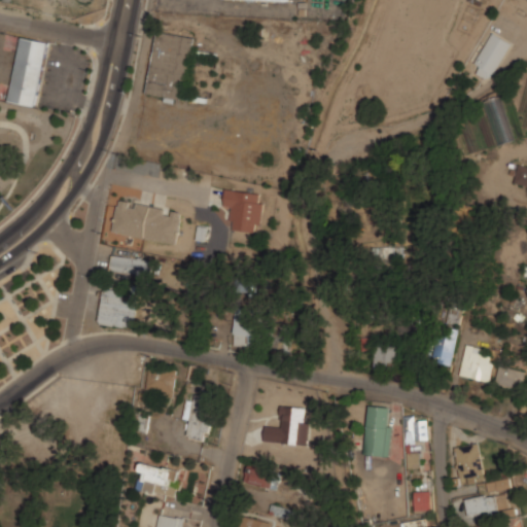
[(146,94),(182,100),(194,38),(157,31),(146,94)]
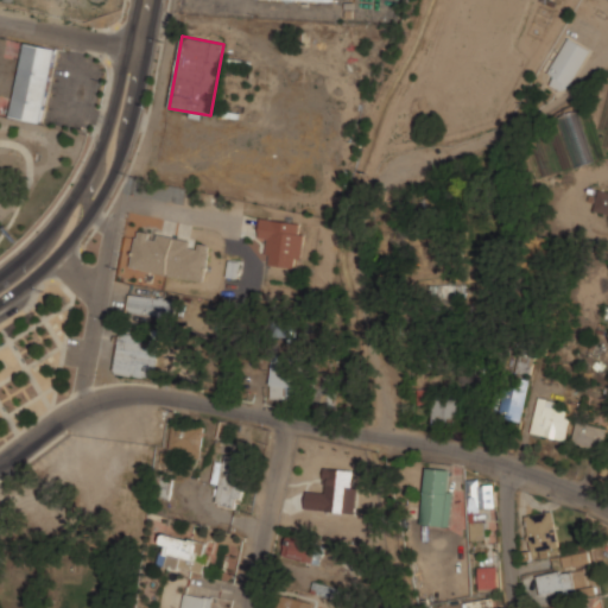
[(590,50),(568,37),(548,73),(553,76),(550,84),(565,93),(590,50)]
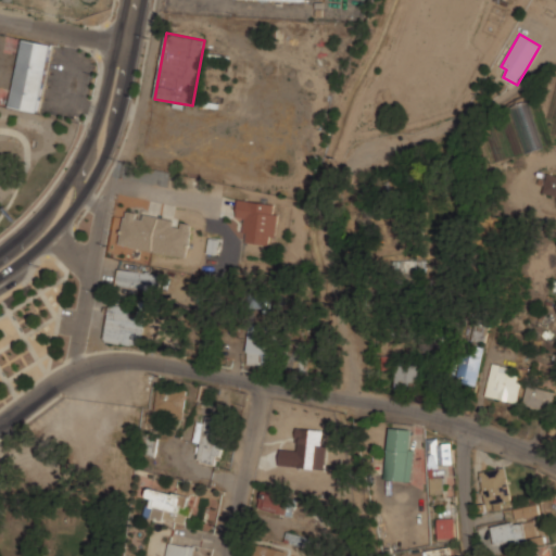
[(13,91),(0,89),(0,103),(40,110),(51,42),(8,35),(4,50),(20,53),(13,91)]
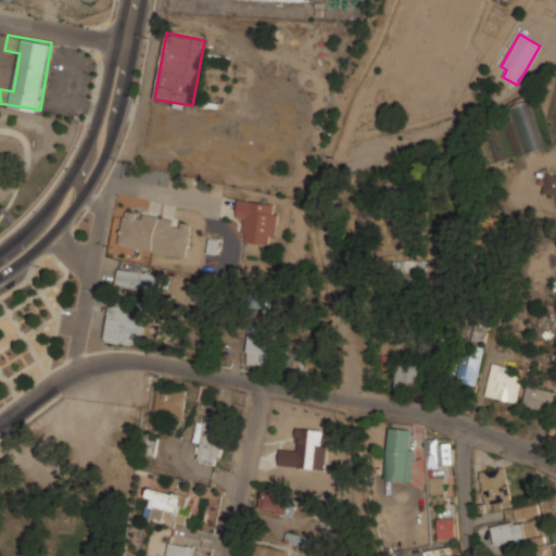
[(555,175),(547,174),(542,194),(555,197),(555,175)]
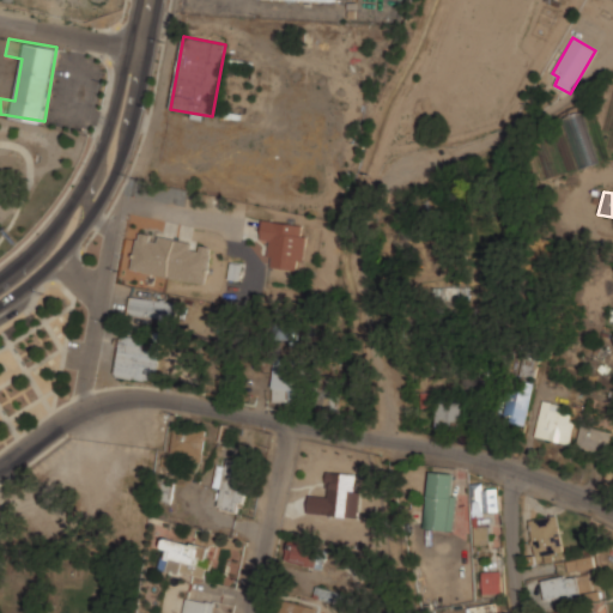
[(268,267),(302,271),(307,225),(263,220),(261,240),(271,241),(268,267)]
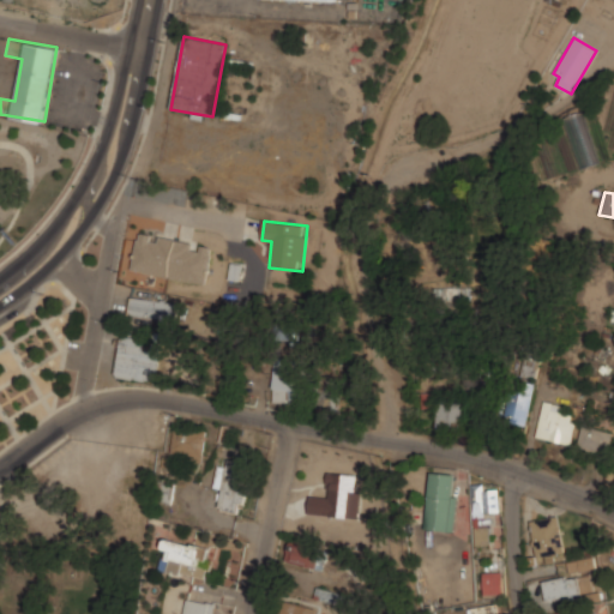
[(132,272),(206,283),(212,247),(197,245),(151,238),(152,234),(138,233),(132,272)]
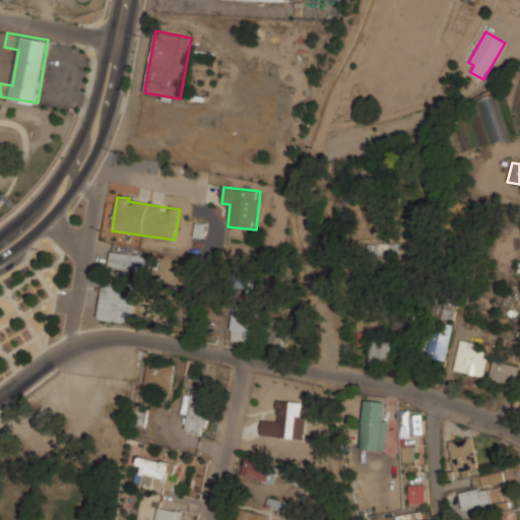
[(109,268),(148,271),(150,256),(111,252),(109,268)]
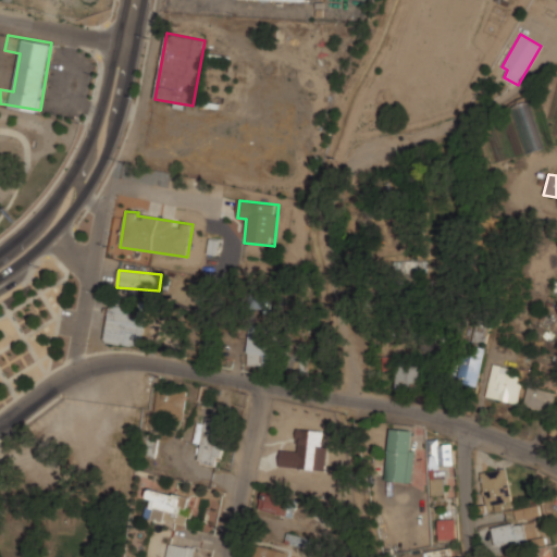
[(134,311),(135,308),(110,305),(104,342),(141,347),(146,313),(134,311)]
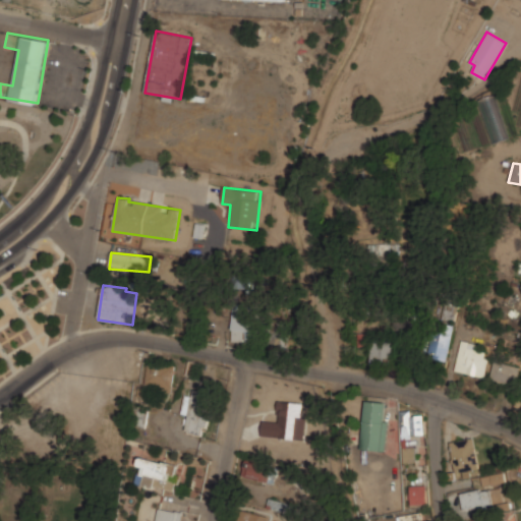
[(232,341),(254,342),(255,307),(233,307),(232,341)]
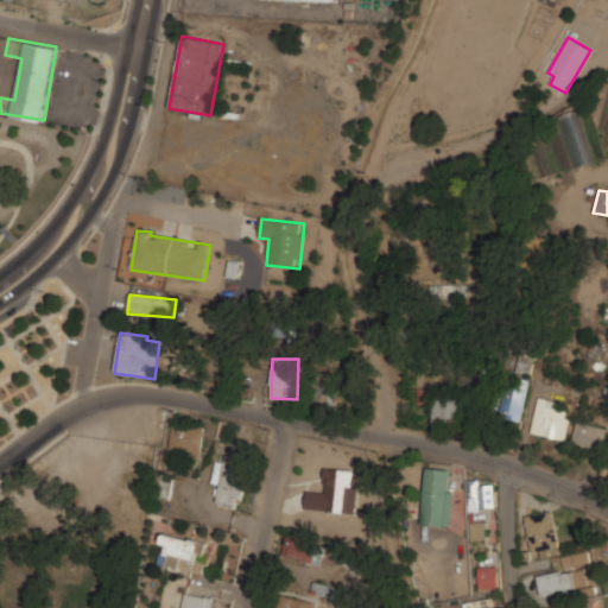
[(524,420),(525,386),(502,385),(501,418),(524,420)]
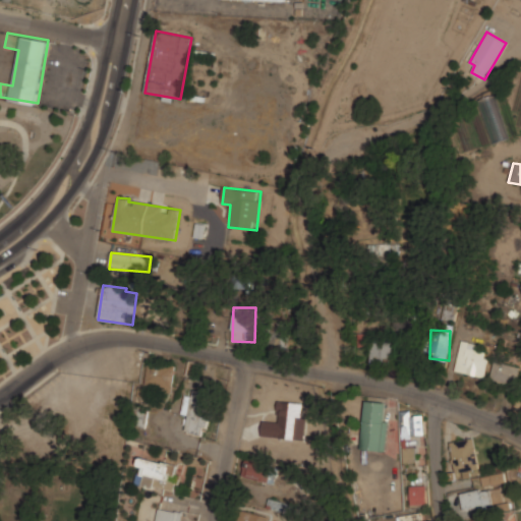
[(394,340),(372,339),(371,363),(393,364),(394,340)]
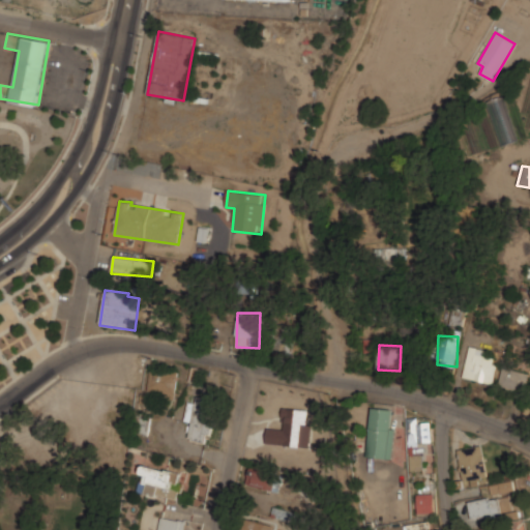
[(463,377),(493,384),(498,361),(487,359),(489,351),(469,346),(463,377)]
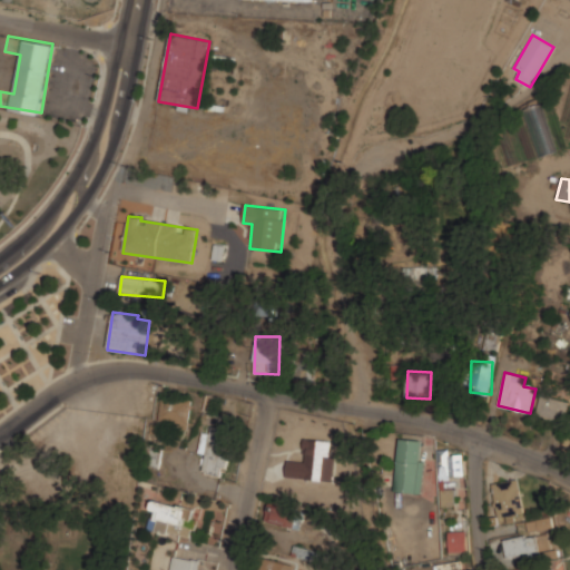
[(193,399),(163,394),(158,422),(189,425),(193,399)]
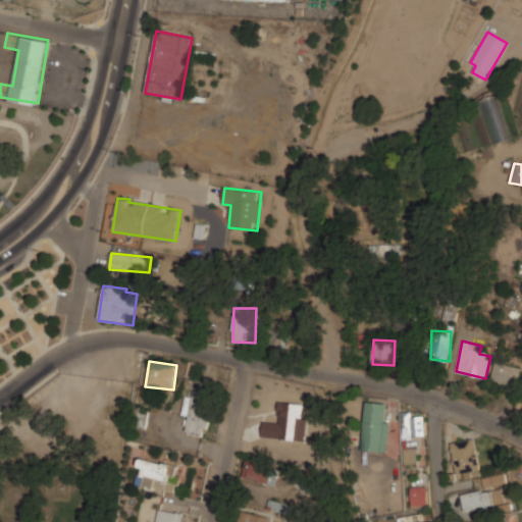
[(516,386),(521,368),(496,362),(490,379),(516,386)]
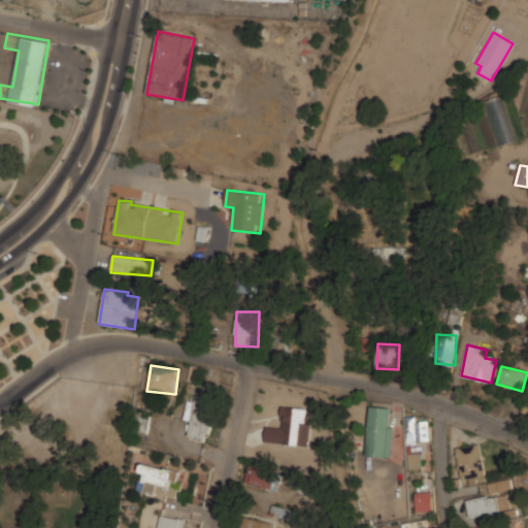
[(191,419),(189,437),(209,439),(216,395),(189,391),(185,419),(191,419)]
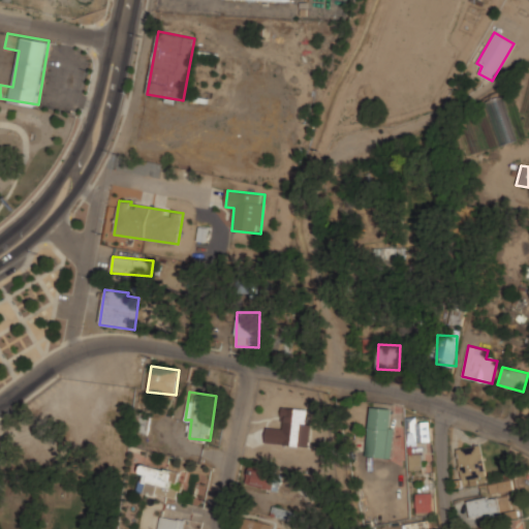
[(367,455),(391,457),(394,407),(371,405),(367,455)]
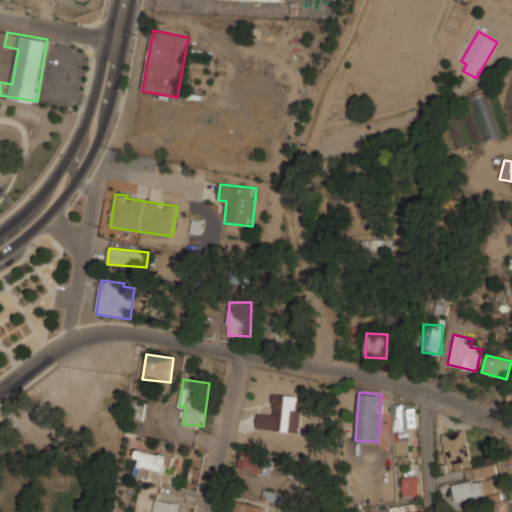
[(143,419),(146,402),(132,400),(129,417),(143,419)]
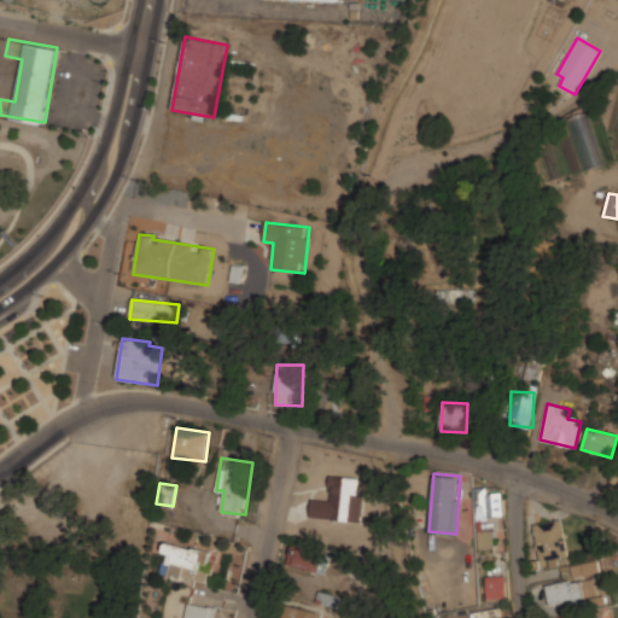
[(477,546),(494,546),(493,514),(502,514),(502,487),(476,487),(477,546)]
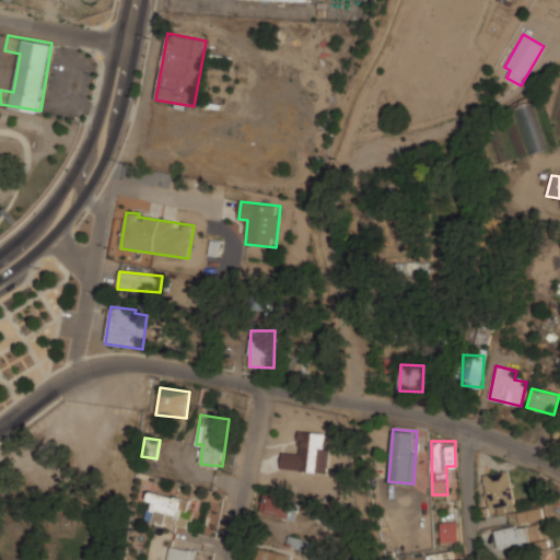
[(483,474),(489,508),(515,503),(510,469),(483,474)]
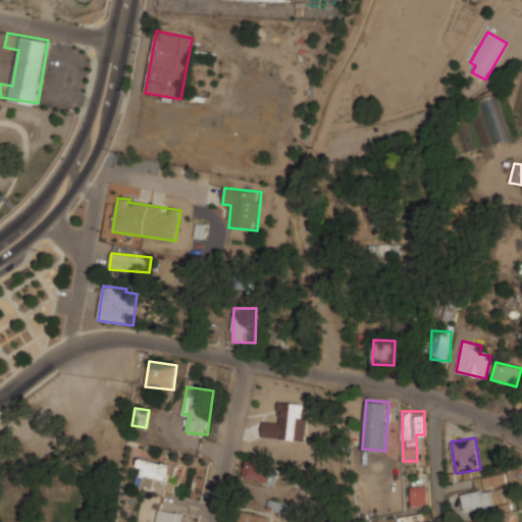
[(176,464),(141,456),(135,483),(158,488),(160,479),(171,482),(176,464)]
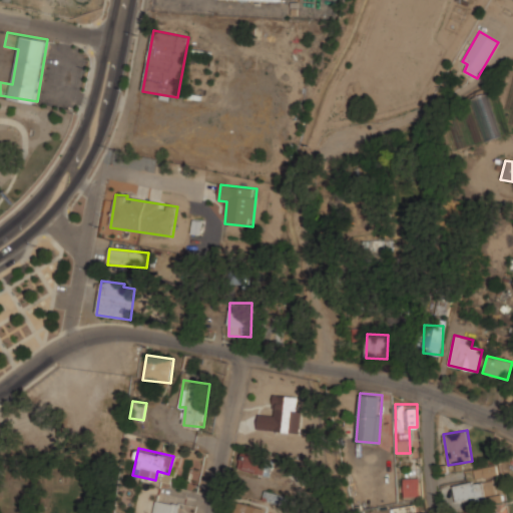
[(238,466),(269,475),(274,458),(242,450),(238,466)]
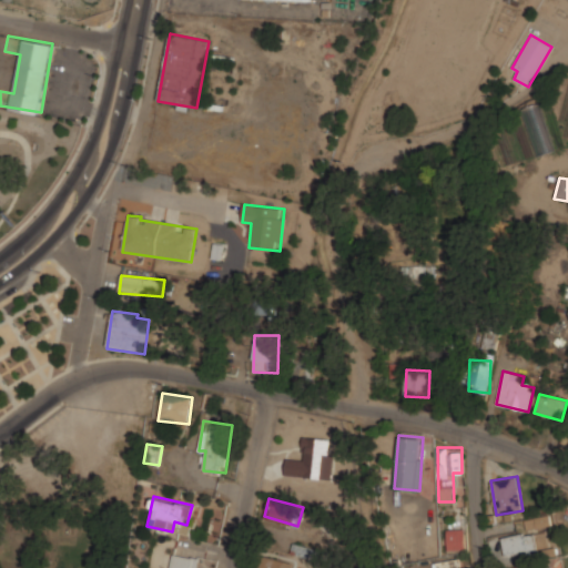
[(553,523),(549,511),(525,519),(528,530),(553,523)]
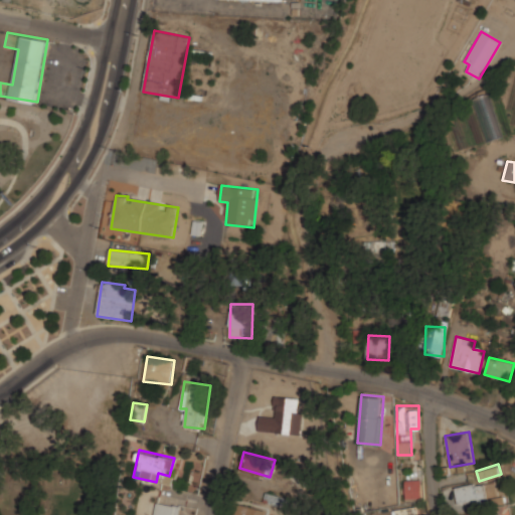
[(422,497),(421,478),(405,478),(406,497),(422,497)]
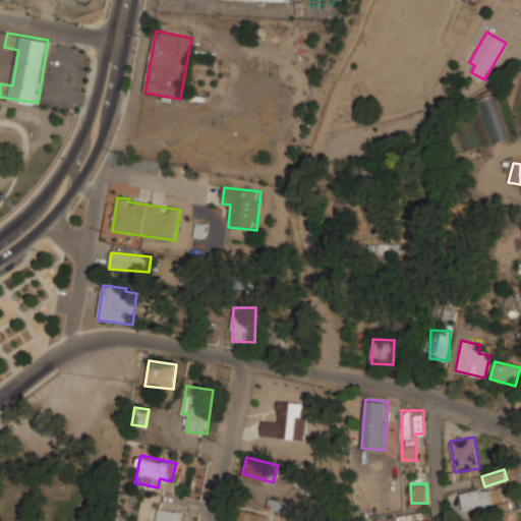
[(460,493),(463,510),(503,502),(500,484),(460,493)]
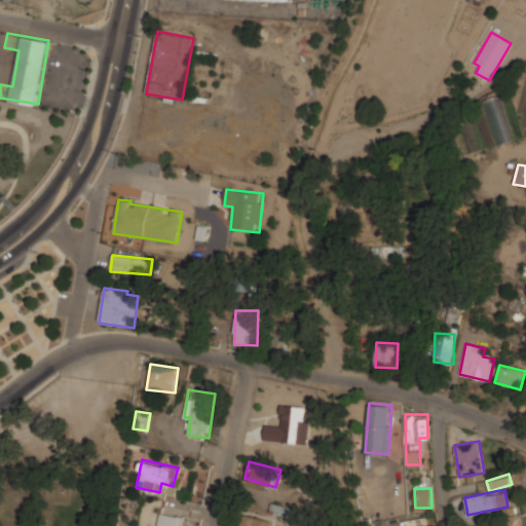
[(289,517),(292,508),(273,502),(270,511),(289,517)]
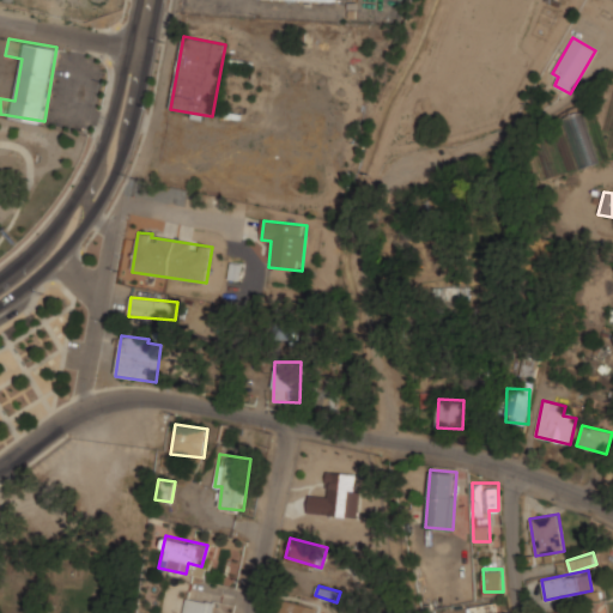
[(212,612),(216,601),(187,595),(182,612),(212,612)]
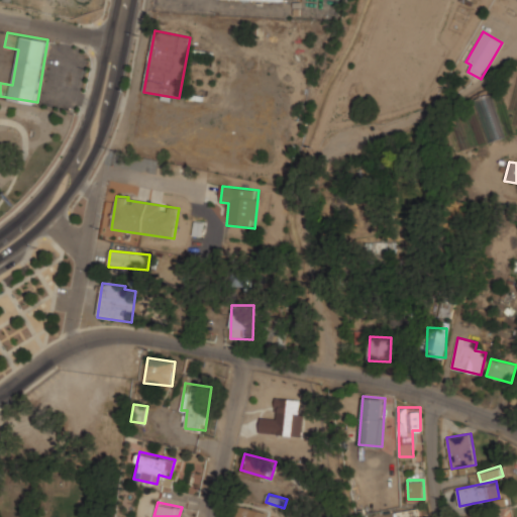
[(264,516),(266,510),(233,506),(231,516),(264,516)]
